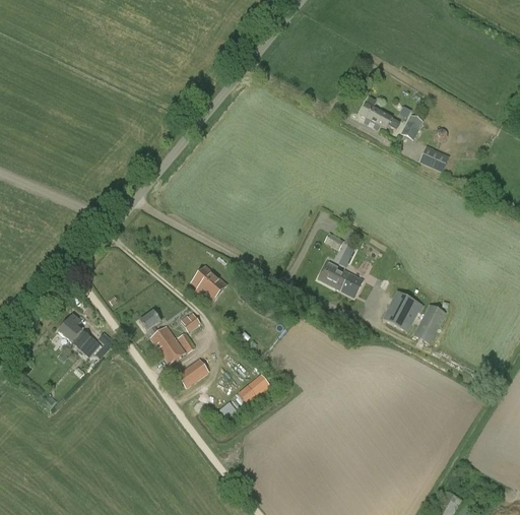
[(396,127),(400,119),(392,116),(373,105),(377,99),(369,94),(360,113),(386,127),(388,123),(396,127)]
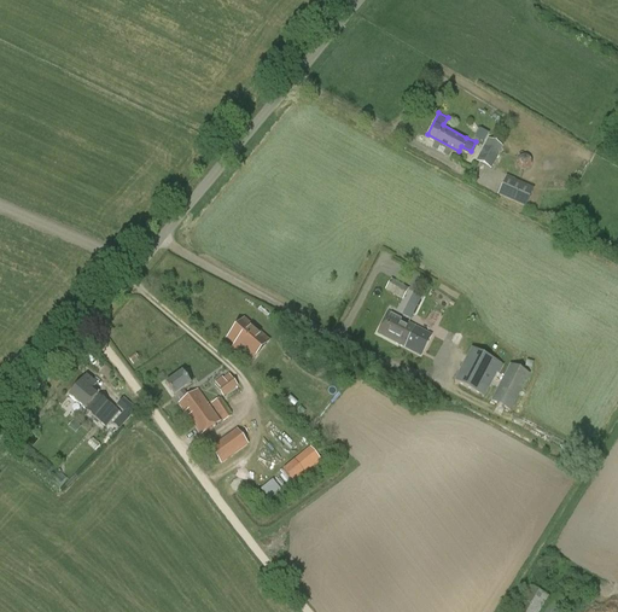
[(488,129),(483,127),(478,134),(484,138),(488,129)]
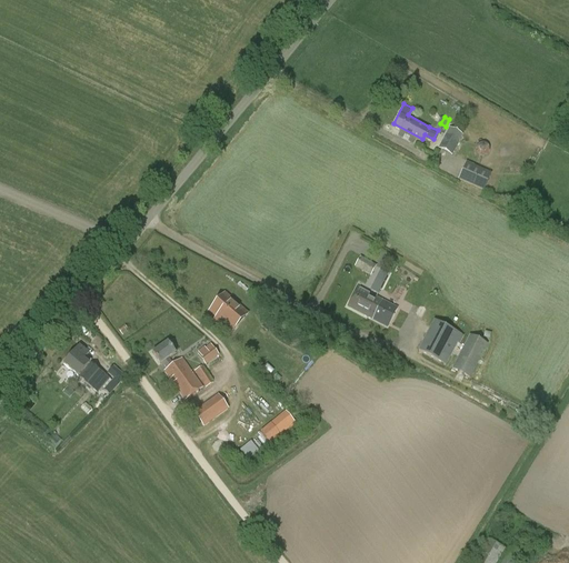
[(462,130),(450,123),(439,143),(451,150),(462,130)]
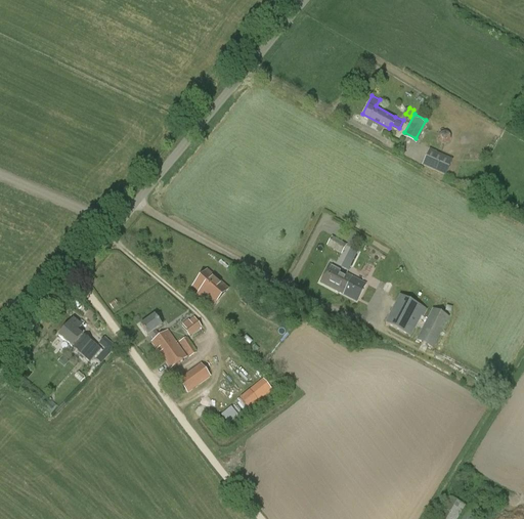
[(450,134),(450,133),(450,132),(450,131),(449,131),(449,130),(448,129),(447,128),(446,128),(445,127),(444,127),(443,127),(442,127),(441,128),(440,128),(440,129),(439,129),(438,130),(438,131),(438,132),(437,132),(437,133),(437,134),(437,135),(438,135),(438,136),(438,137),(439,138),(440,138),(440,139),(441,139),(442,140),(443,140),(444,140),(445,140),(446,139),(447,139),(448,138),(449,137),(449,136),(450,136),(450,135),(450,134)]
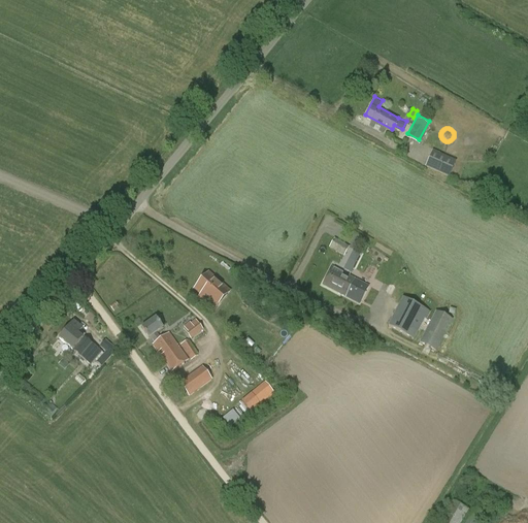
[(455,157),(434,148),(427,162),(448,171),(455,157)]
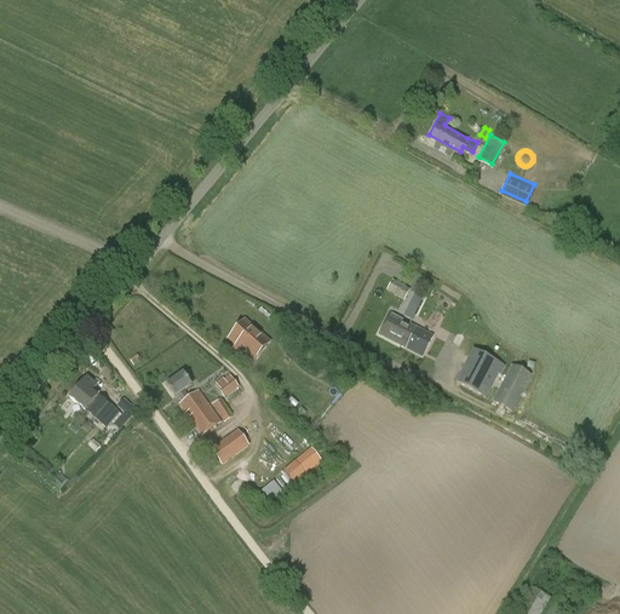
[(392,275),(386,285),(403,294),(409,285),(392,275)]
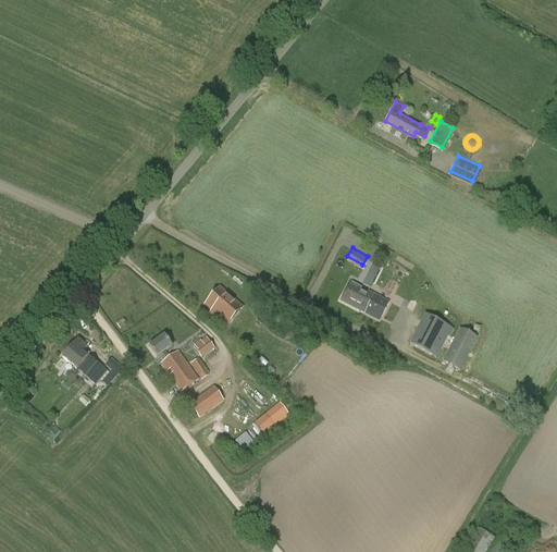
[(350,278),(341,296),(379,316),(388,297),(350,278)]
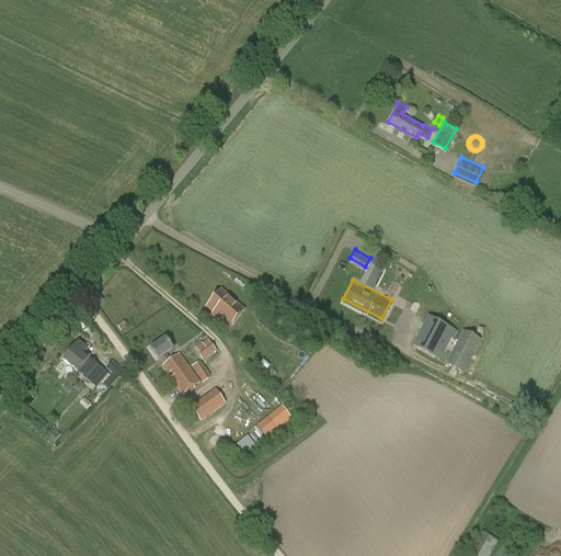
[(243,306),(221,286),(207,302),(229,321),(243,306)]
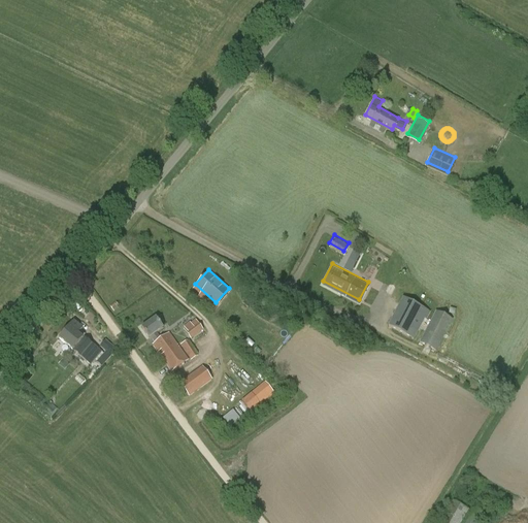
[(404,295),(390,324),(416,336),(429,307),(404,295)]
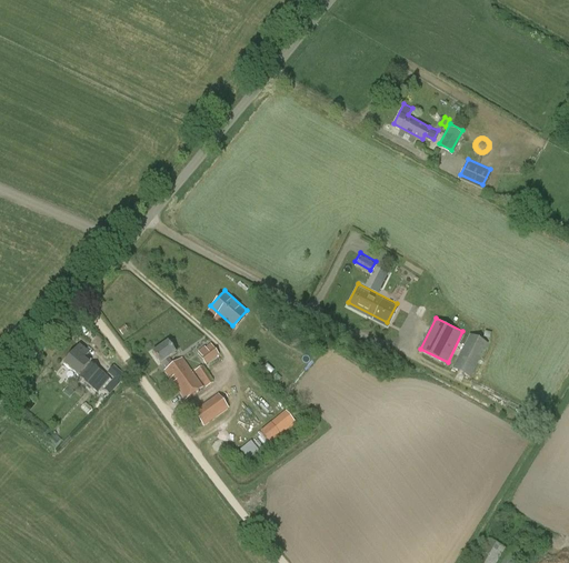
[(471,374),(489,340),(472,331),(456,365),(471,374)]
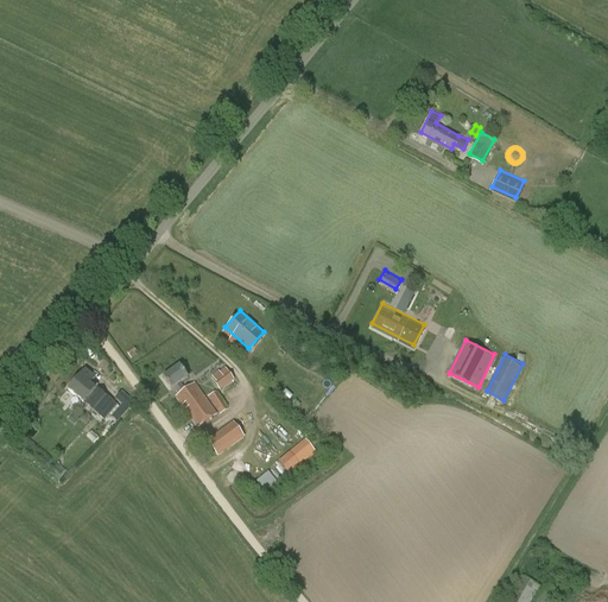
[(195,379),(185,385),(181,378),(188,373),(179,361),(163,373),(171,385),(172,384),(177,391),(176,392),(197,423),(217,410),(195,379)]
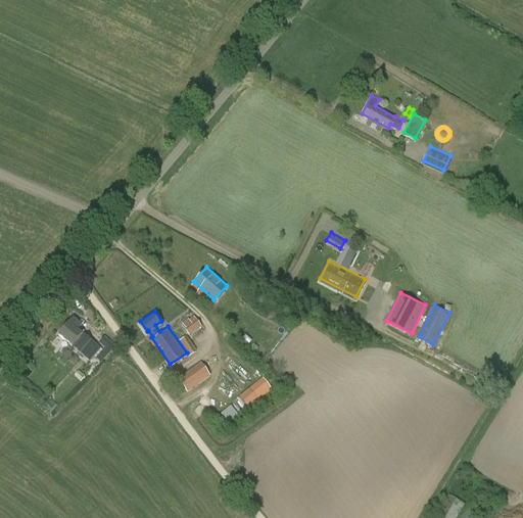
[(74,314),(58,331),(90,358),(94,354),(101,359),(114,342),(104,333),(100,338),(105,343),(103,346),(83,329),(82,330),(77,326),(82,321),(74,314)]
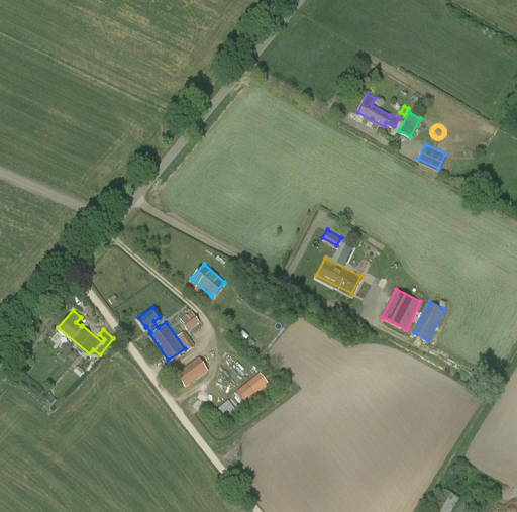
[(193,312),(182,320),(187,327),(199,319),(193,312)]
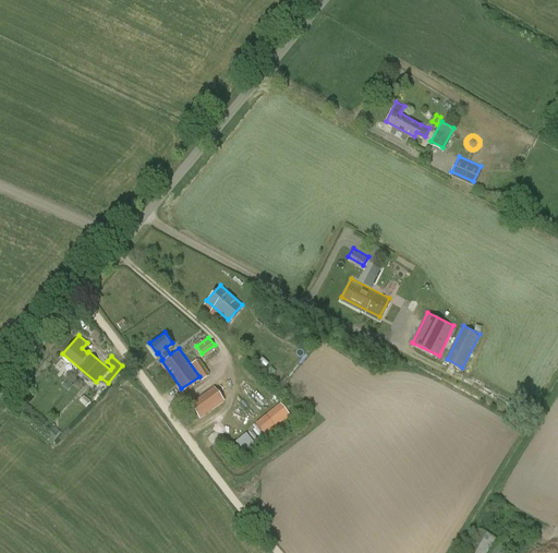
[(202,377),(208,373),(197,356),(191,360),(202,377)]
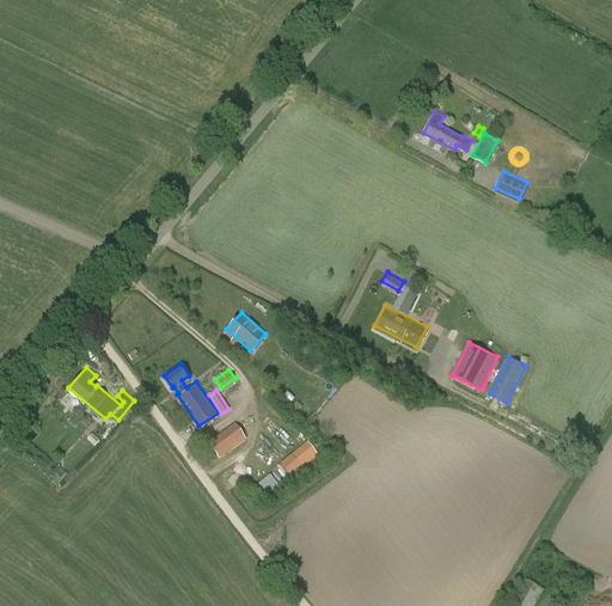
[(209,439),(220,457),(248,438),(234,421),(209,439)]
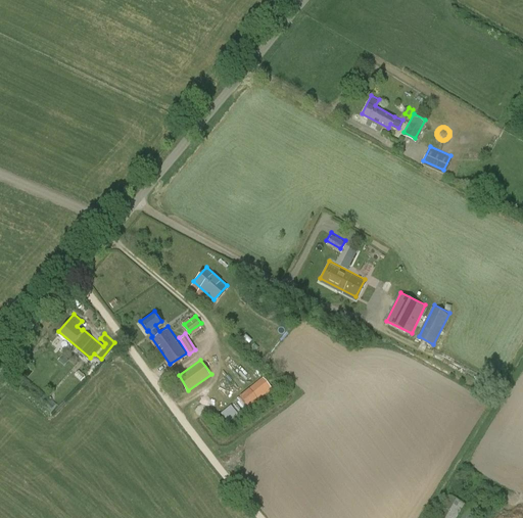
[(85,373),(78,367),(75,371),(81,377),(85,373)]
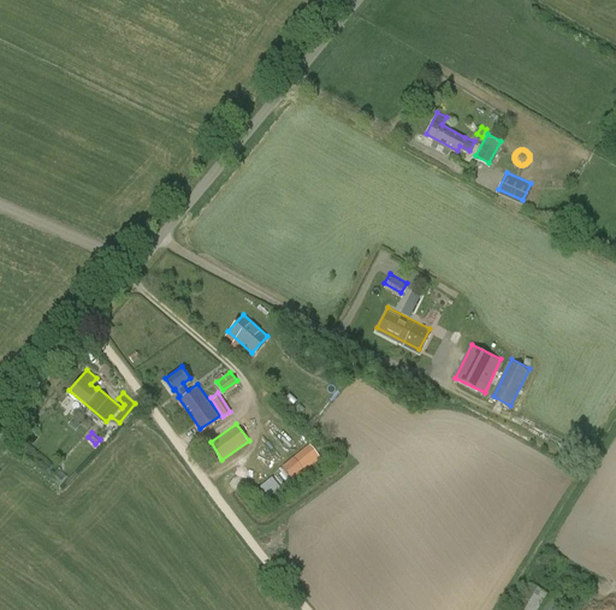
[(315,439),(296,450),(304,465),(324,455),(315,439)]
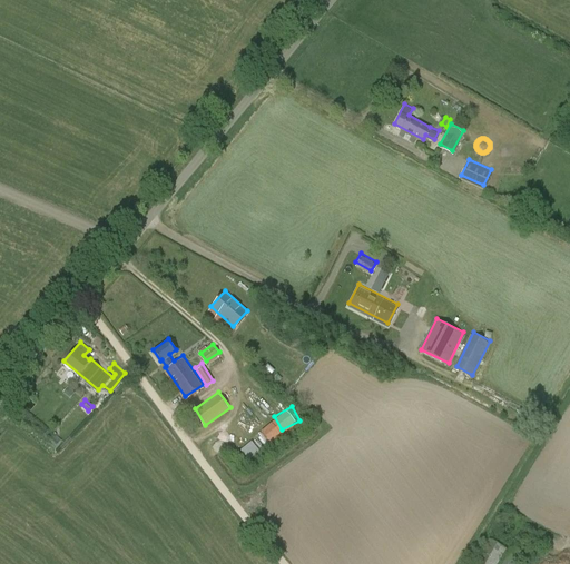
[(243,444),(249,454),(261,447),(255,437),(243,444)]
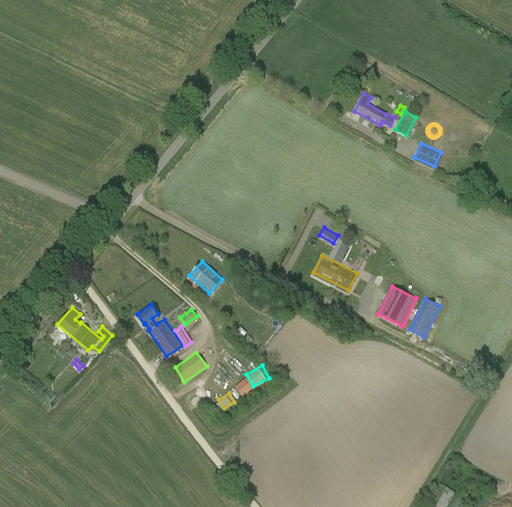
[(444,506),(454,490),(439,481),(423,506),(444,506)]
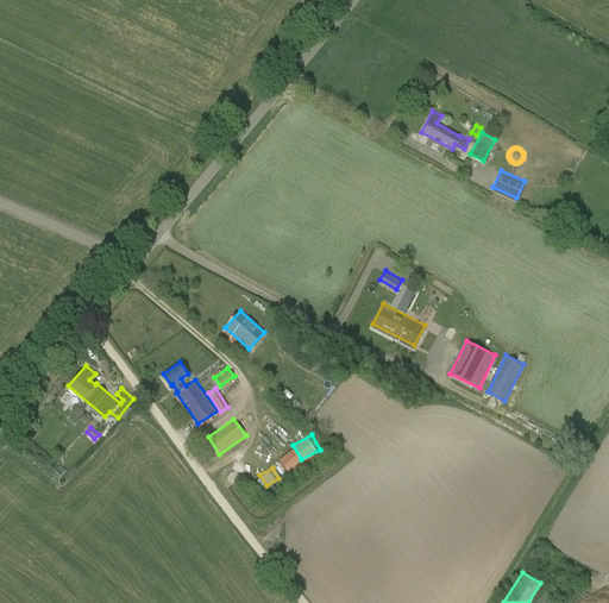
[(551,602),(560,589),(547,580),(534,602),(551,602)]
